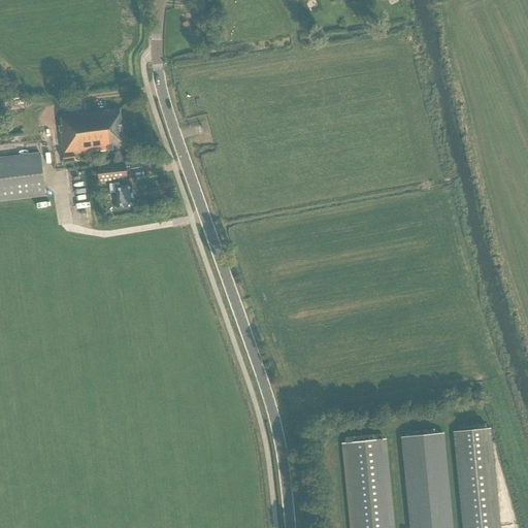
[(2,109),(21,108),(21,98),(2,98),(2,109)]
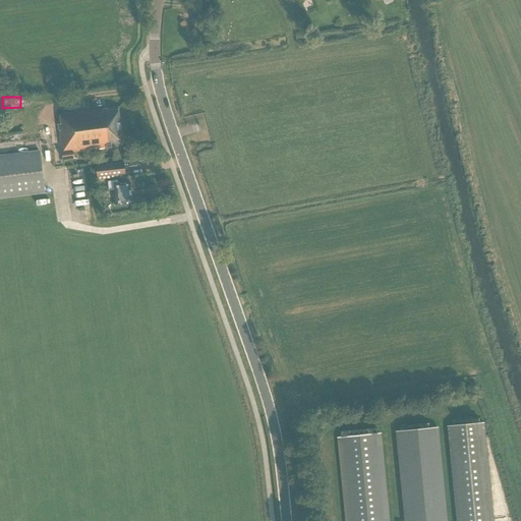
[(72,153),(123,147),(118,108),(59,115),(60,124),(58,124),(62,154),(63,160),(73,159),(72,153)]
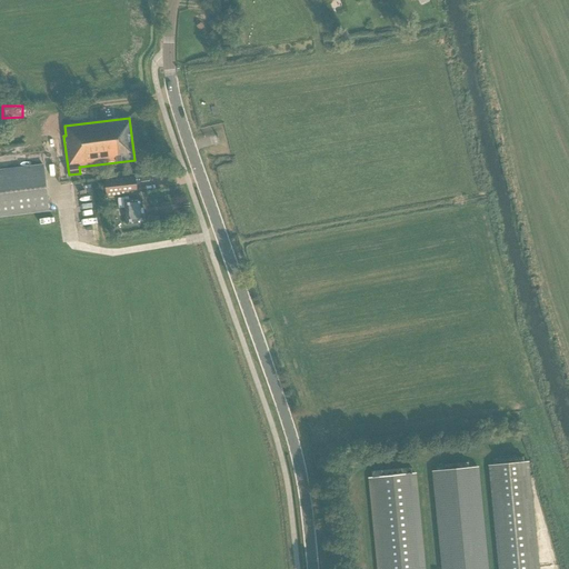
[(42,166),(0,170),(0,217),(48,211),(42,166)]
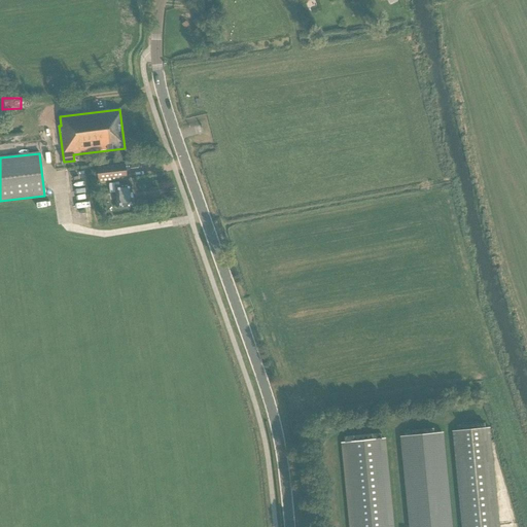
[(126,165),(97,168),(98,182),(127,179),(126,165)]
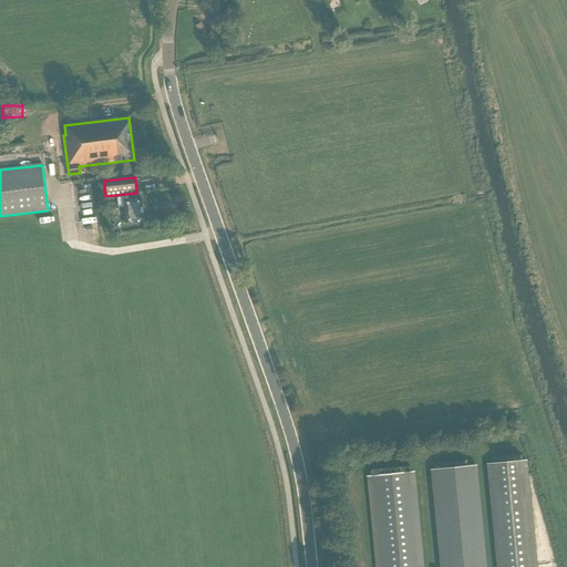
[(119,208),(124,207),(126,225),(144,223),(141,198),(124,200),(123,197),(117,198),(119,208)]
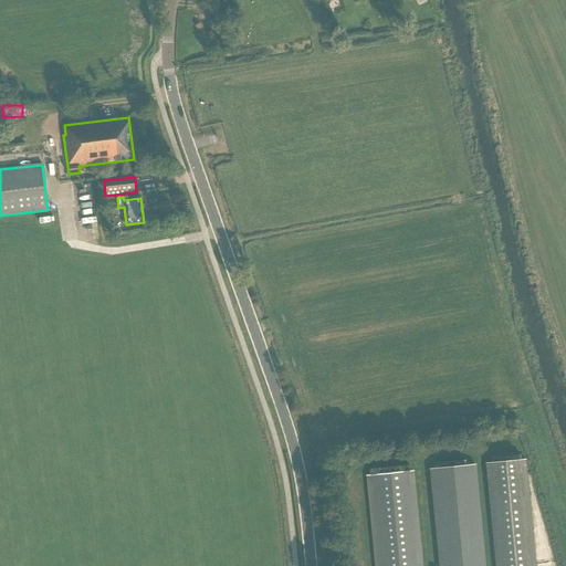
[(535,565),(525,460),(485,464),(495,565),(535,565)]
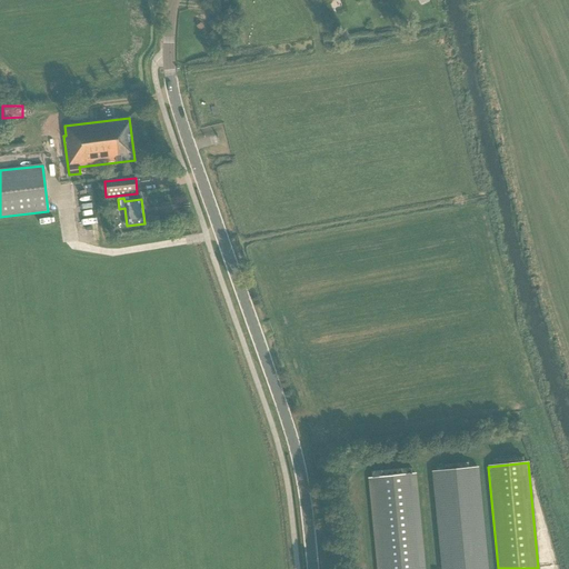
[(487,568),(478,468),(432,472),(441,568),(487,568)]
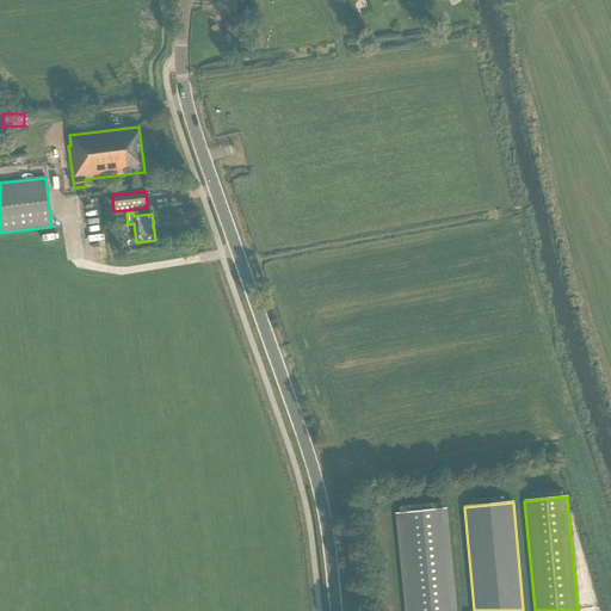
[(455,610),(445,508),(396,513),(406,610),(455,610)]
